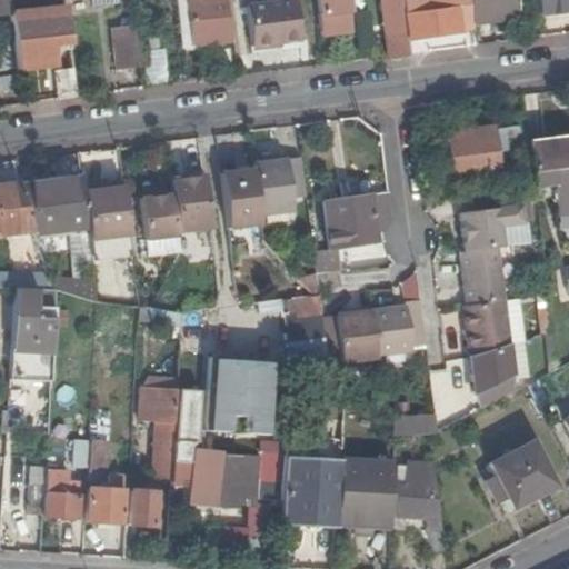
[(11,12),(9,0),(0,0),(0,15),(11,13),(11,12)]
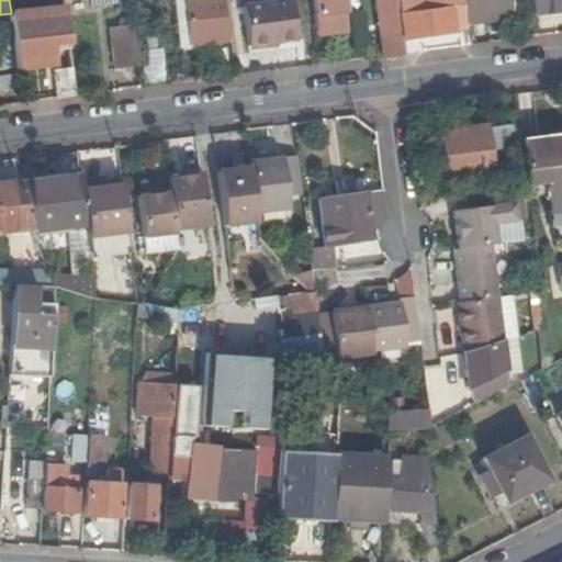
[(9,0),(11,12),(36,10),(35,0),(9,0)]
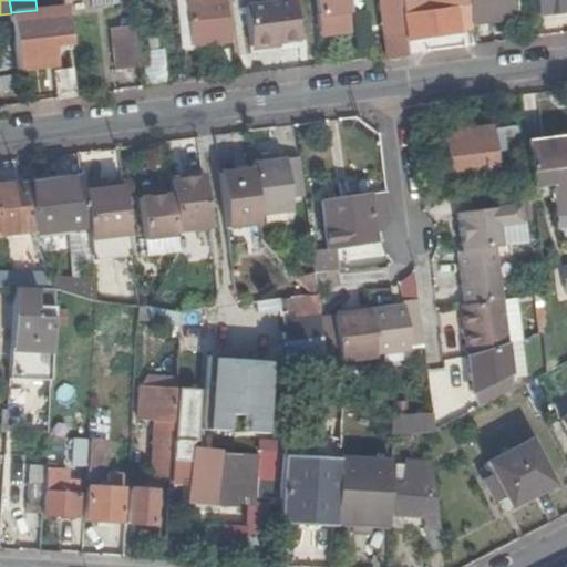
[(224,0),(189,0),(195,43),(229,39),(224,0)]
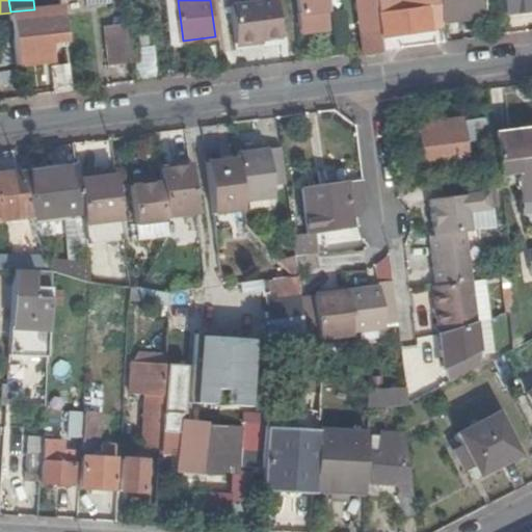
[(297,0),(302,34),(328,31),(324,0),(297,0)]
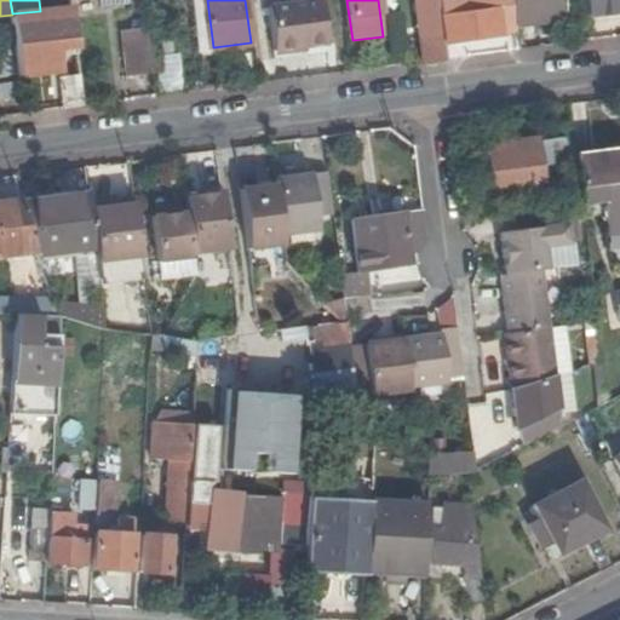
[(438,0),(417,0),(420,18),(425,61),(446,58),(445,41),(441,15),(438,0)]
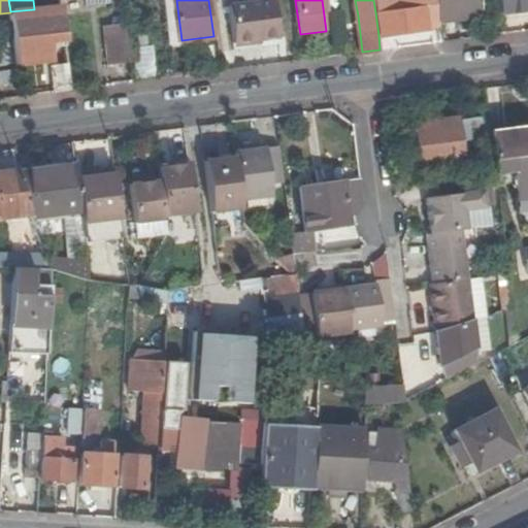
[(373,0),(375,12),(390,10),(389,0),(373,0)]
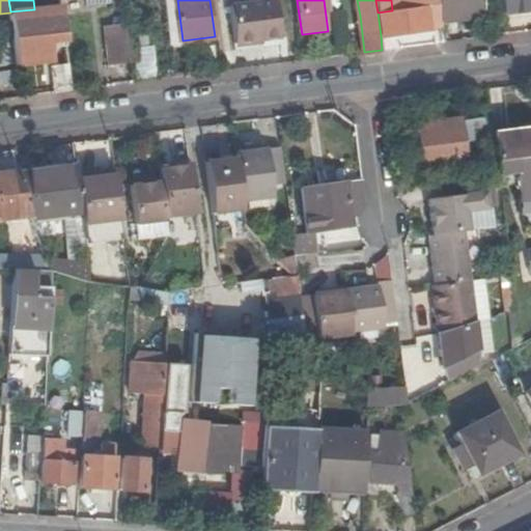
[(442,21),(439,4),(426,6),(425,0),(391,0),(392,10),(378,12),(381,35),(428,30),(429,31),(443,29),(442,21)]
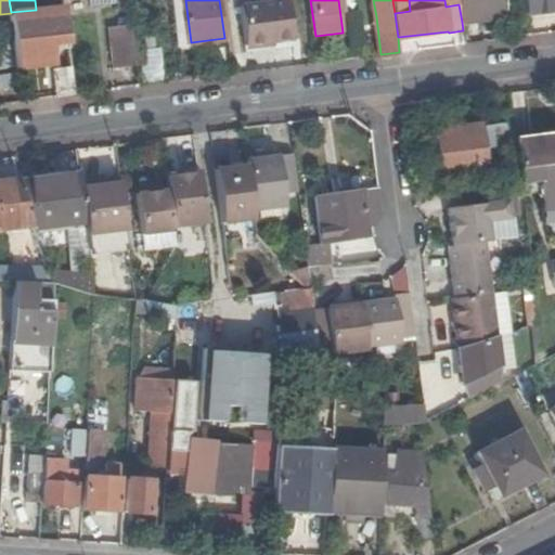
[(504,0),(457,0),(459,4),(462,22),(507,16),(504,0)]
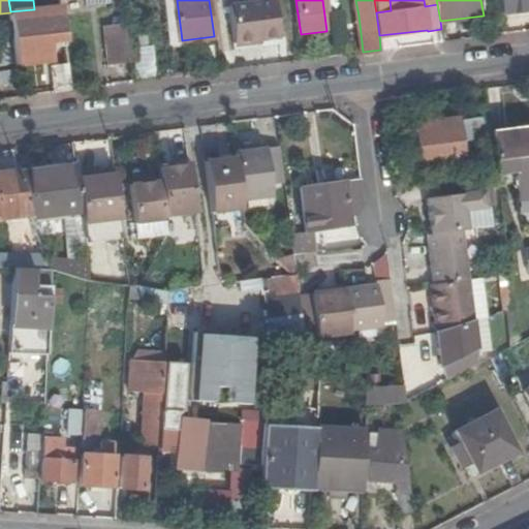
[(528,0),(500,0),(502,12),(528,8),(528,0)]
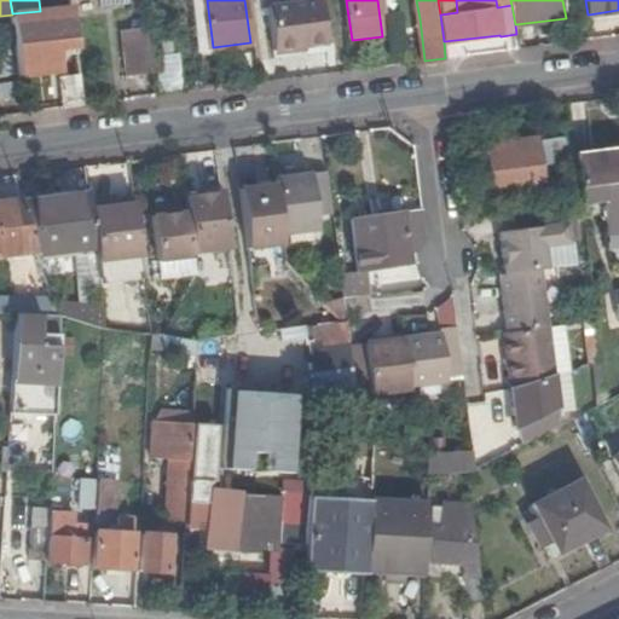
[(275,51),(327,45),(322,1),(270,7),(275,51)]
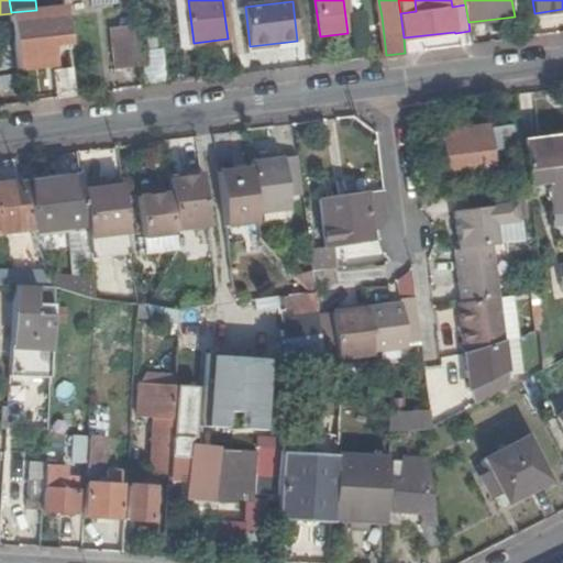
[(117,68),(139,66),(135,31),(134,31),(133,28),(113,30),(117,68)]
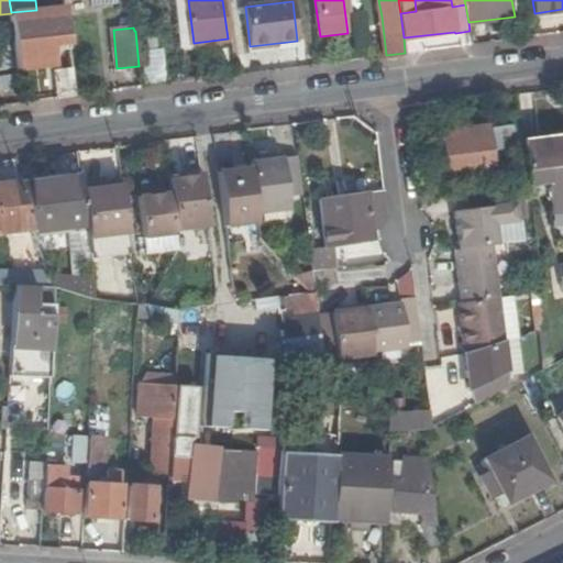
[(54,59),(72,57),(69,41),(52,43),(54,59)]
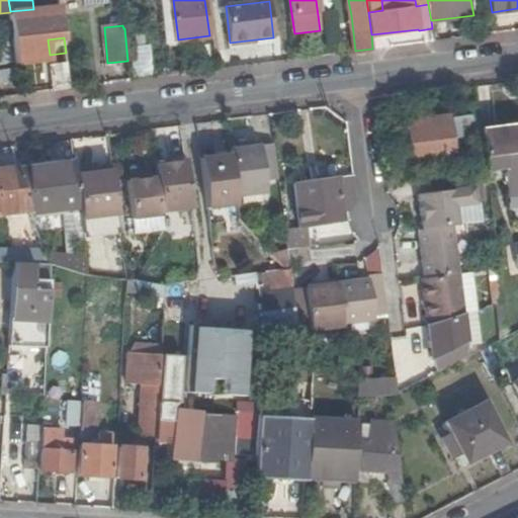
[(133,76),(151,75),(149,44),(132,45),(133,76)]
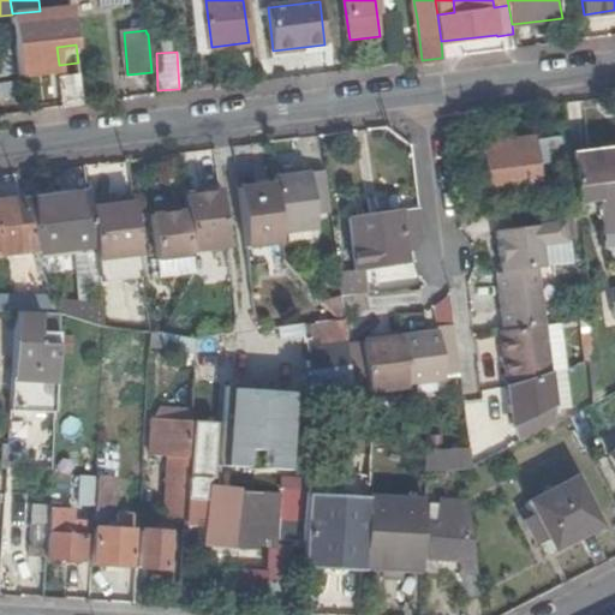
[(64,107),(84,105),(78,63),(59,65),(64,107)]
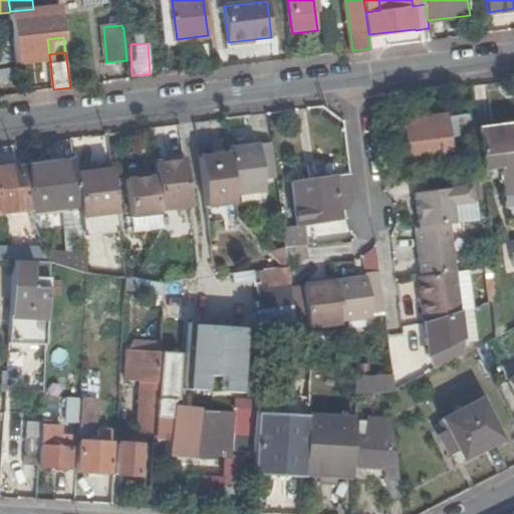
[(450,114),(405,120),(410,165),(455,159),(450,114)]
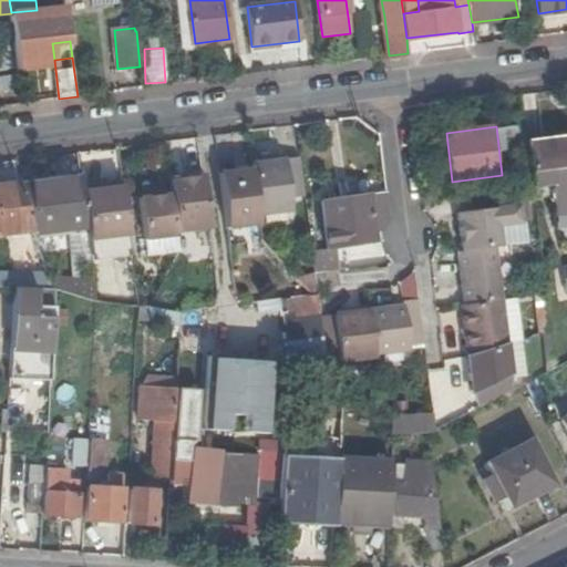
[(566,212),(566,135),(546,137),(547,148),(528,151),(533,187),(552,185),(556,214),(566,212)]
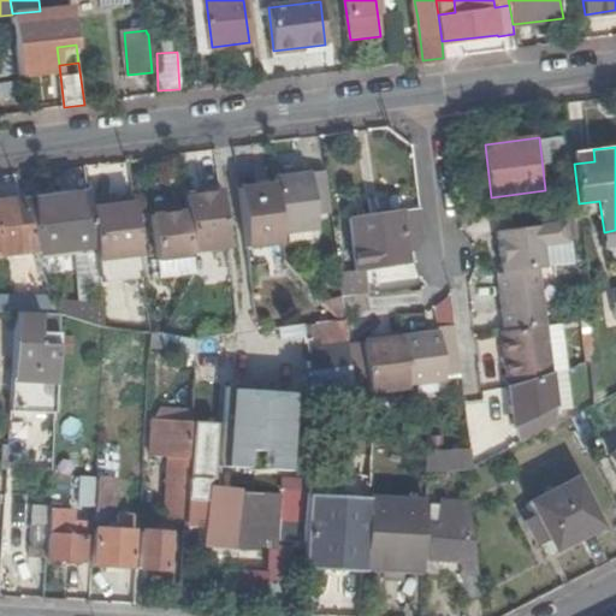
[(240,187),(247,246),(283,242),(282,231),(318,227),(317,214),(332,213),(326,170),(274,177),(276,182),(240,187)]
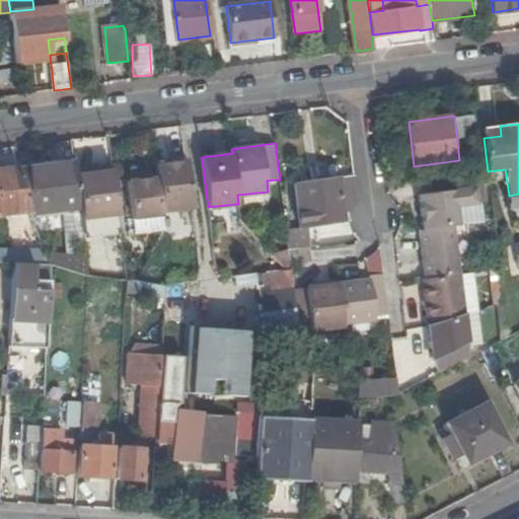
[(483,173),(486,173),(483,147),(464,149),(468,174),(472,174),(483,173)]
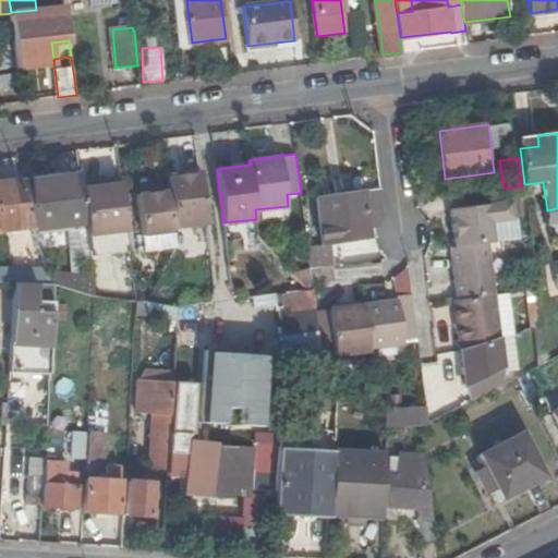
[(20,178),(22,182),(81,174),(81,169),(20,177),(20,178)]
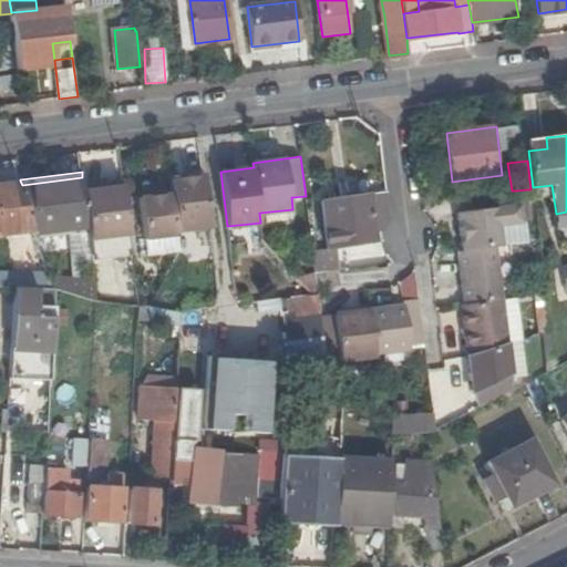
[(210,227),(204,174),(172,178),(173,188),(173,193),(157,195),(140,197),(145,239),(178,236),(178,230),(210,227)]
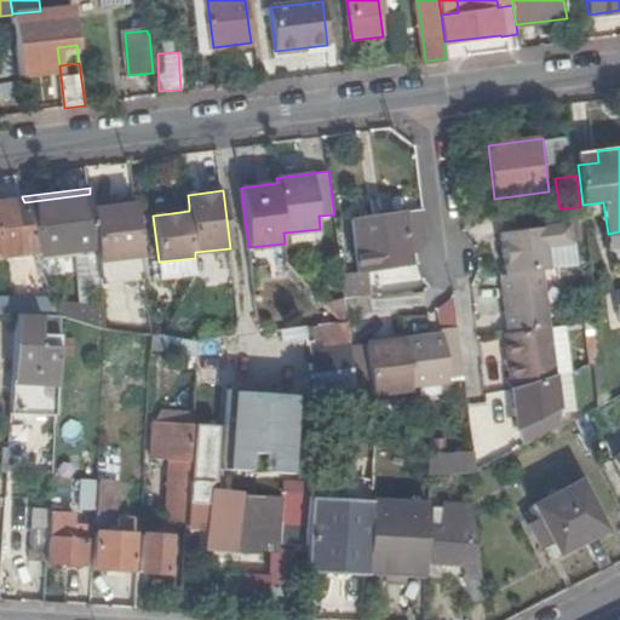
[(92,205),(90,194),(24,202),(39,251),(40,256),(97,248),(93,211),(92,205)]
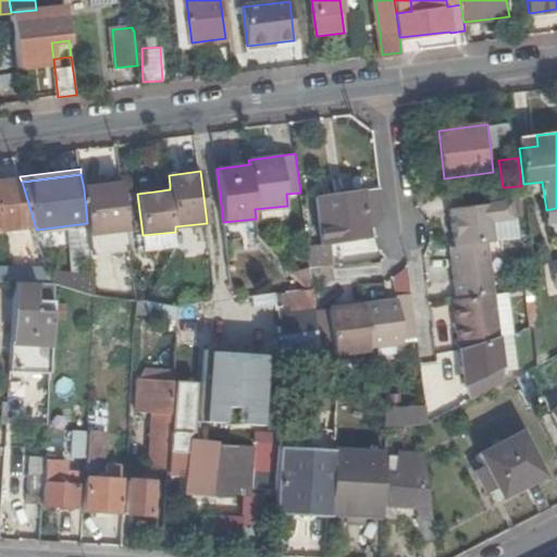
[(22,182),(20,177),(0,180),(0,229),(35,225),(22,182)]
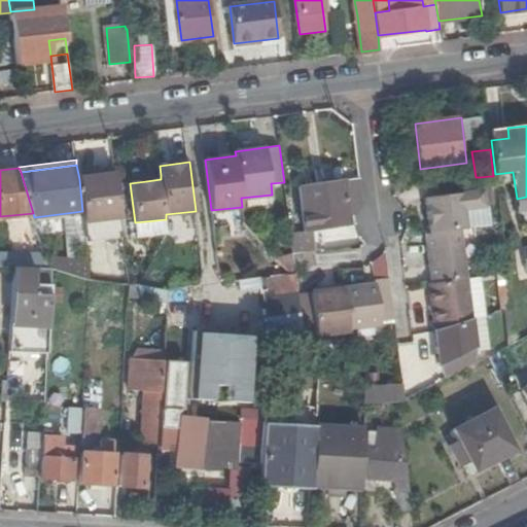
[(121,218),(115,169),(100,171),(101,177),(79,179),(82,211),(84,222),(121,218)]
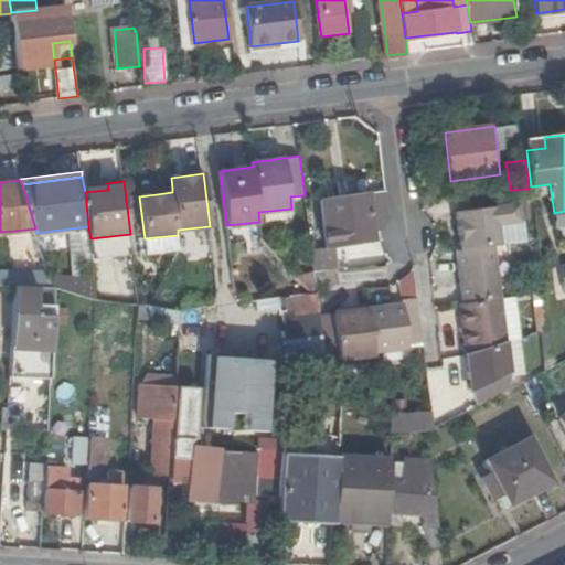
[(108,190),(107,183),(84,187),(85,192),(108,190)]
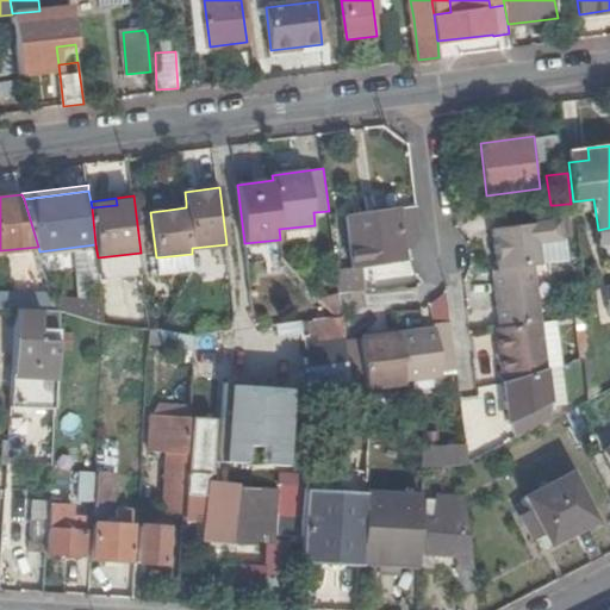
[(555,205),(560,240),(572,238),(567,204),(555,205)]
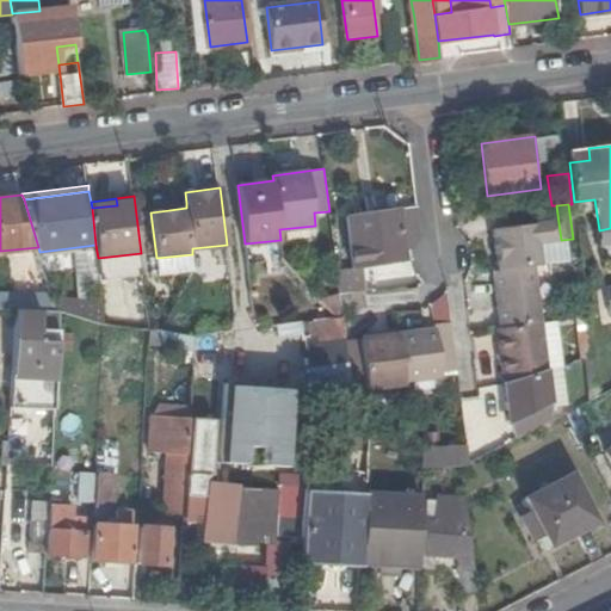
[(520,226),(508,227),(494,229),(499,270),(495,271),(503,328),(542,323),(536,265),(541,265),(537,242),(561,240),(556,205),(551,205),(517,209),(520,226)]
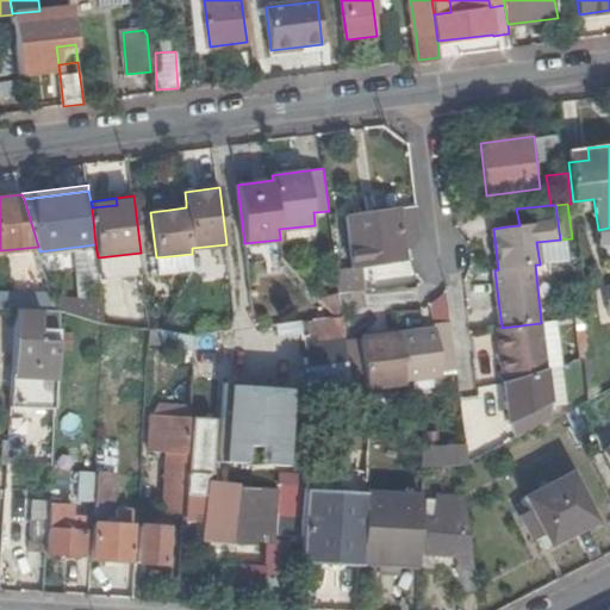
[(404,250),(414,249),(416,243),(422,236),(418,206),(347,217),(354,267),(363,266),(405,260),(404,250)]
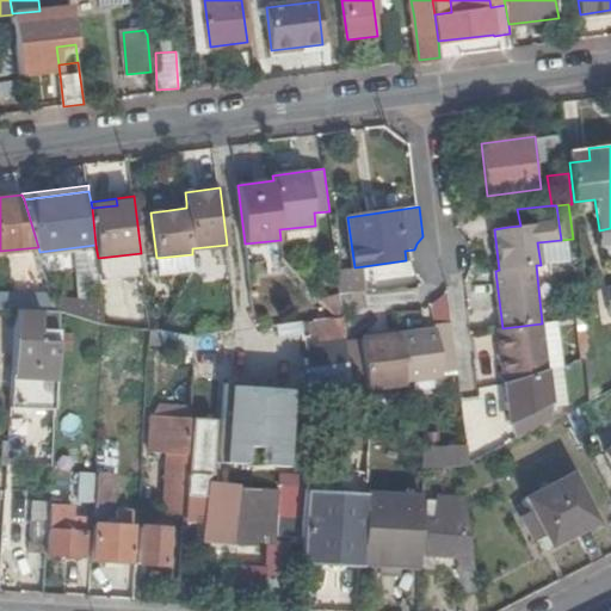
[(517,209),(506,210),(508,227),(520,226),(517,209)]
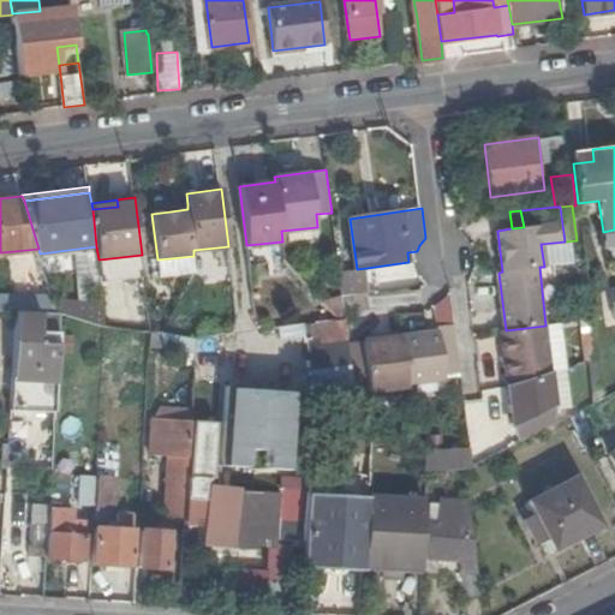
[(359,293),(370,292),(366,268),(357,269),(359,293)]
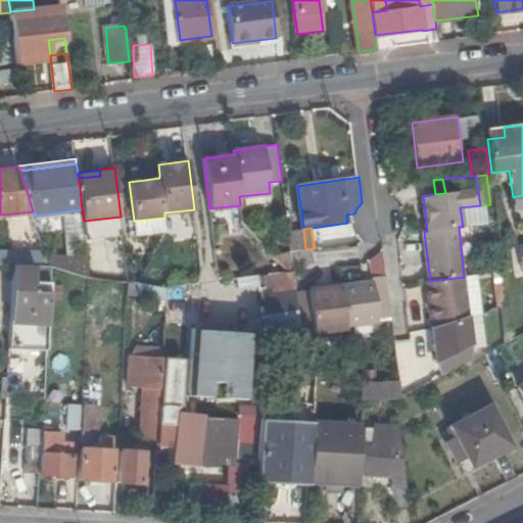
[(288,231),(291,251),(305,249),(303,229),(288,231)]
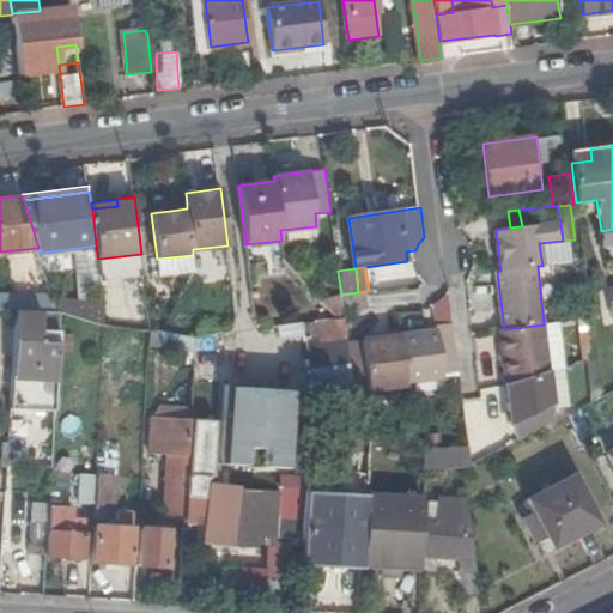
[(371,308),(369,291),(358,292),(341,295),(343,313),(371,308)]
